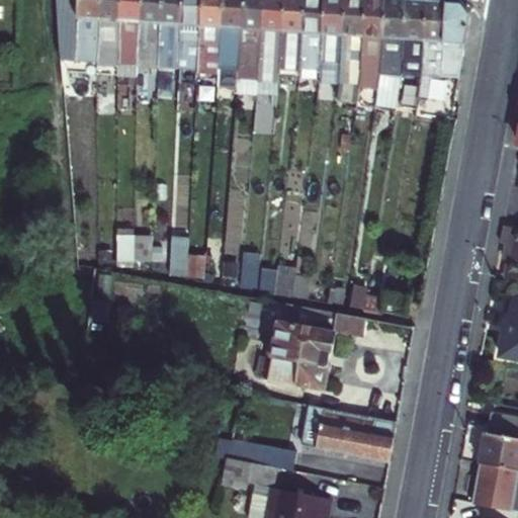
[(97,36),(98,21),(99,0),(56,0),(57,6),(79,7),(77,40),(76,58),(96,60),(96,56),(97,42),(97,36)]
